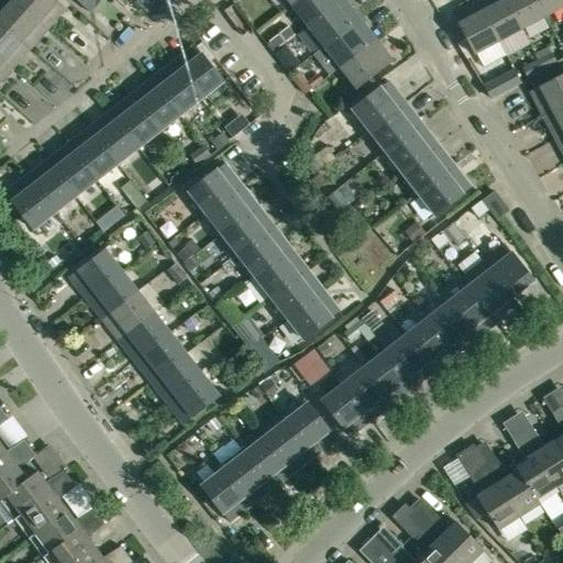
[(14,0),(12,0),(0,14),(0,22),(30,50),(47,30),(14,0)]
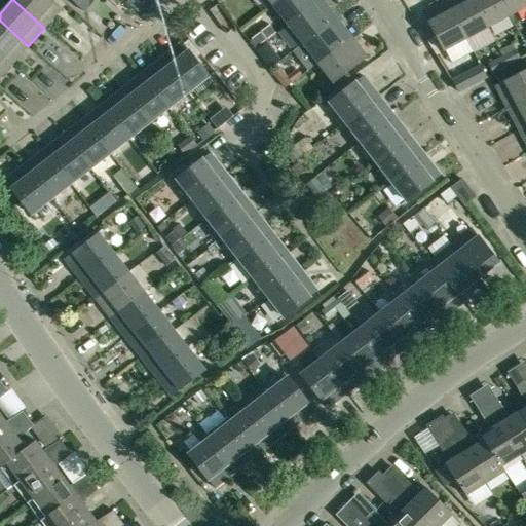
[(13,0),(44,28),(62,9),(50,0),(13,0)]
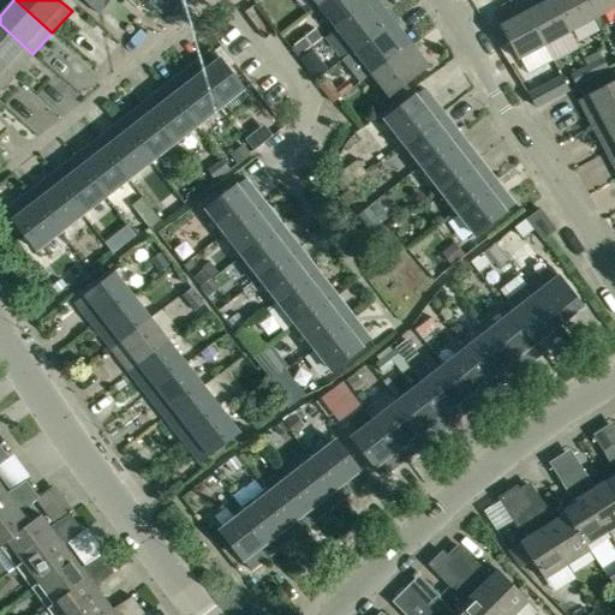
[(109,0),(81,0),(97,15),(109,0)]
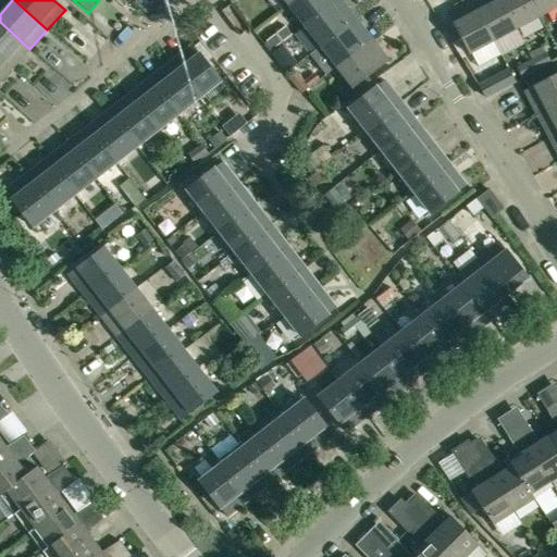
[(293,0),(287,5),(304,26),(336,0),(293,0)]
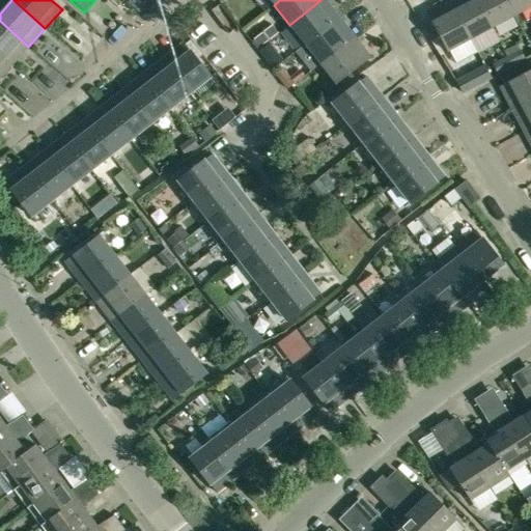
[(305,45),(339,18),(325,0),(320,0),(289,25),(305,45)]
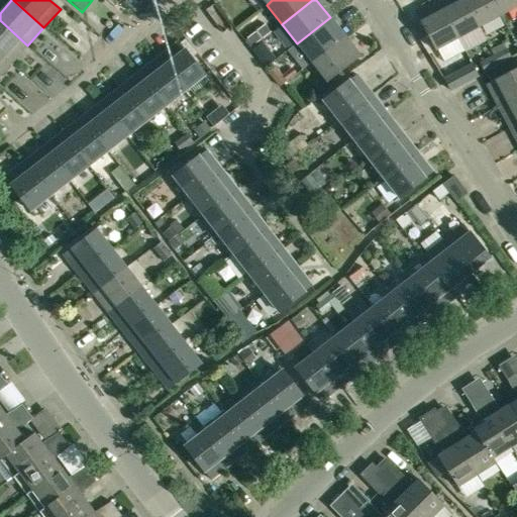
[(438,0),(436,1),(451,30),(456,39),(479,27),(463,0),(438,0)]
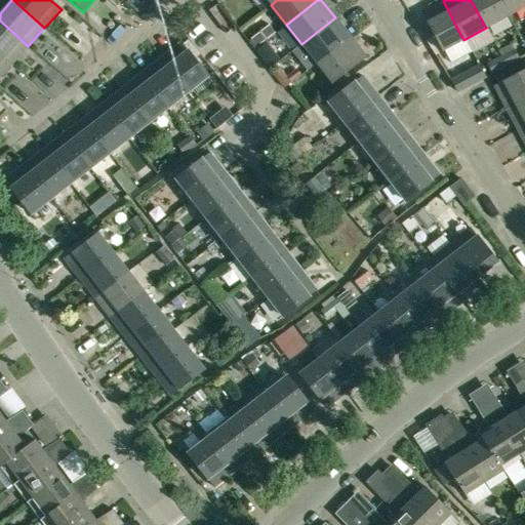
[(471,0),(486,28),(508,15),(498,0),(471,0)]
